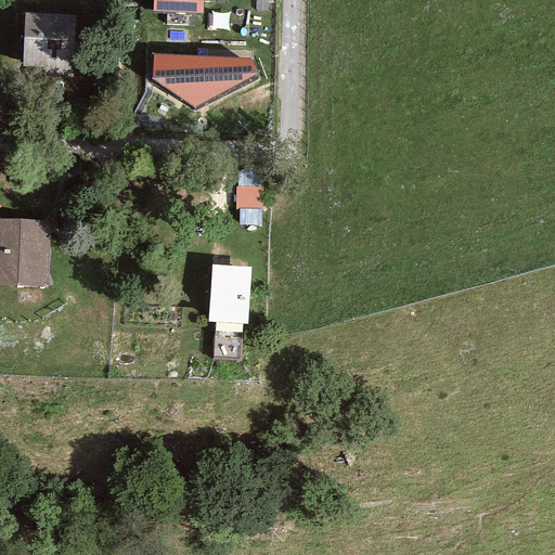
[(201,0),(152,0),(152,11),(201,13),(201,0)]
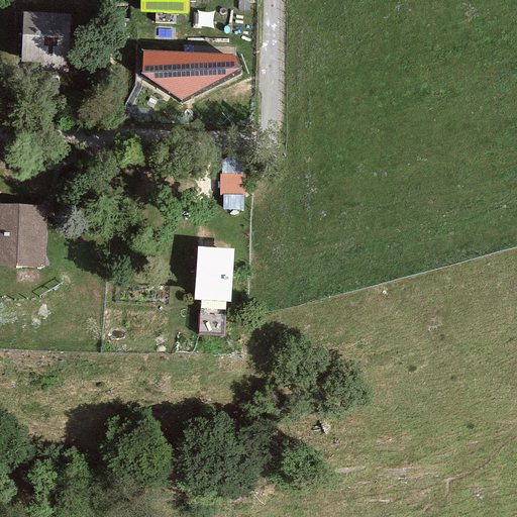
[(70,13),(22,12),(20,62),(39,63),(39,71),(68,72),(70,13)]
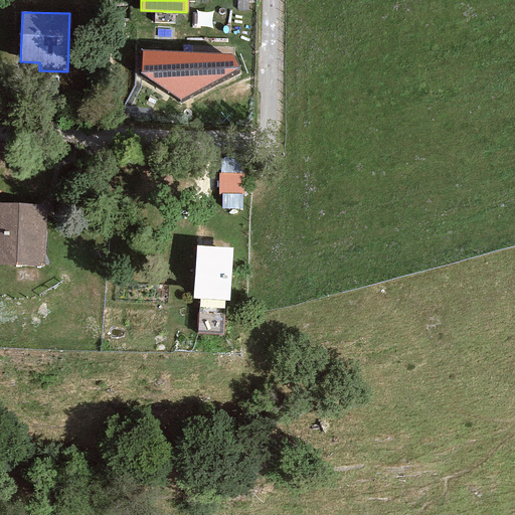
[(230,55),(142,50),(140,75),(181,100),(237,68),(230,55)]
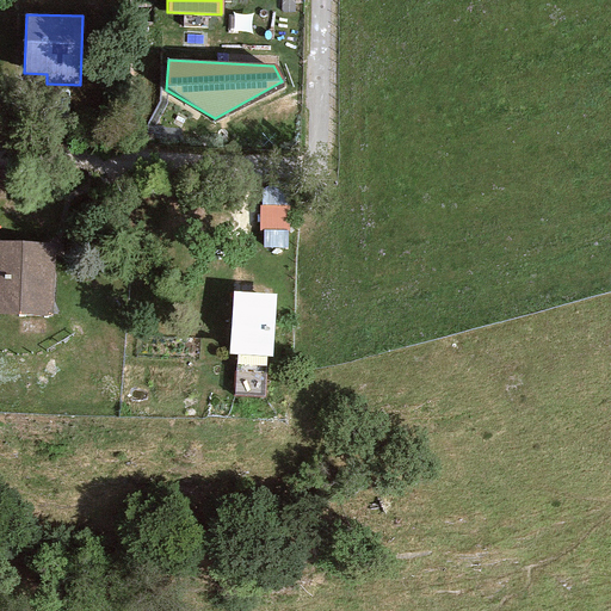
[(289,190),(260,190),(259,233),(289,233),(289,190)]
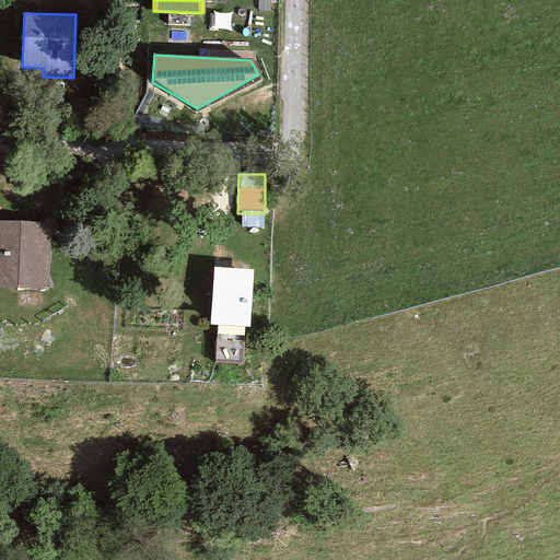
[(50,223),(0,221),(0,286),(48,288),(50,223)]
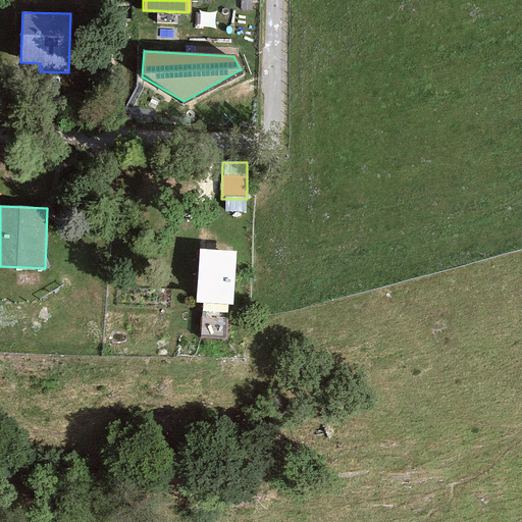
[(231,305),(235,252),(198,249),(195,302),(231,305)]
